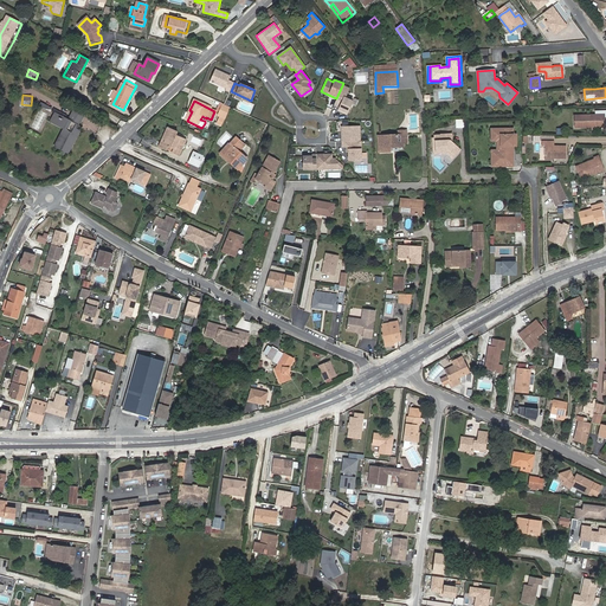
[(224,105),(223,105),(219,114),(226,117),(229,110),(230,109),(224,105)]
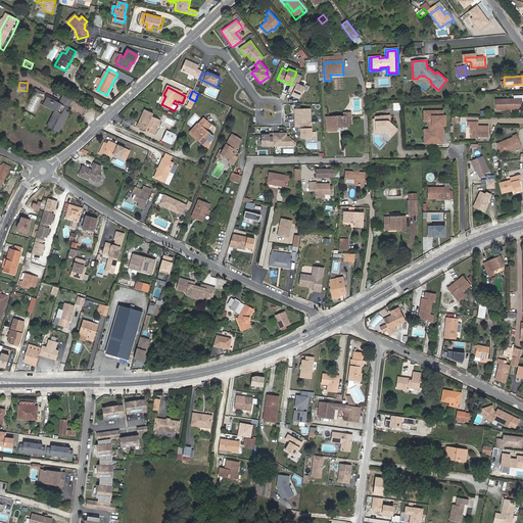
[(55,123),(51,121),(48,126),(59,131),(68,112),(66,110),(72,100),(64,96),(60,104),(48,98),(45,105),(56,111),(60,113),(55,123)]
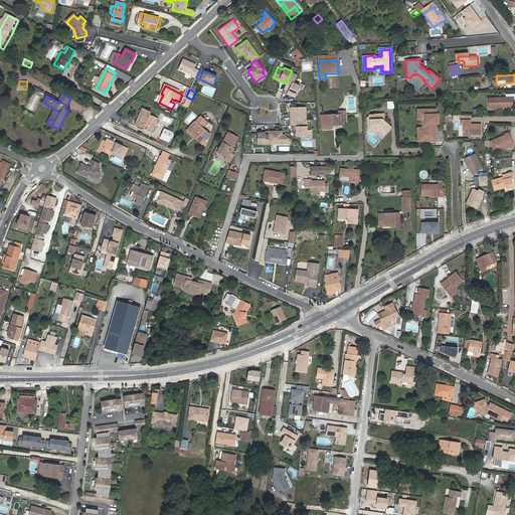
[(514,108),(514,99),(507,99),(494,99),(489,100),(489,106),(487,106),(487,112),(497,111),(497,108),(514,108)]
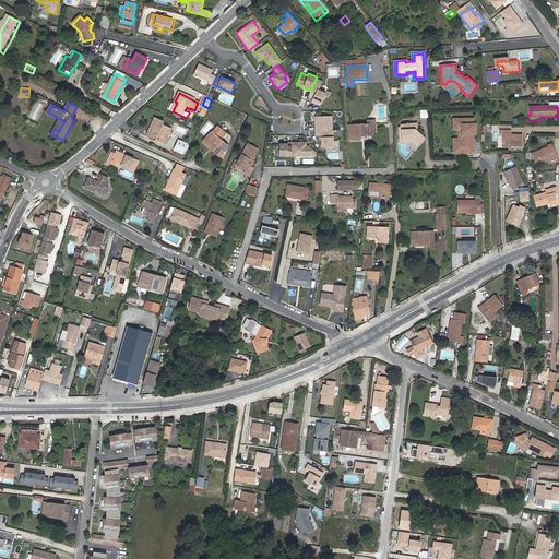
[(80,118),(88,122),(92,117),(83,113),(80,118)]
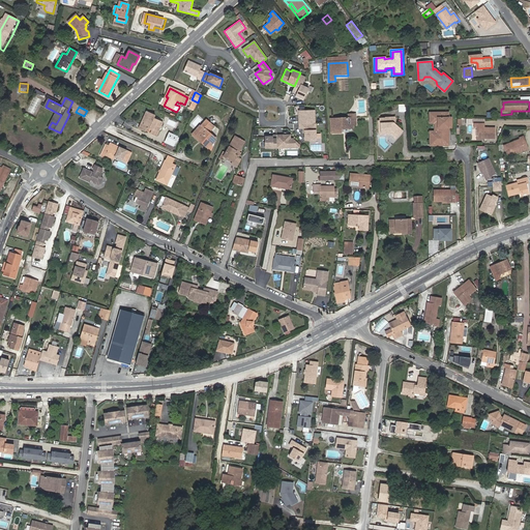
[(441,112),(429,112),(429,119),(437,119),(437,134),(429,134),(429,140),(447,140),(447,127),(447,124),(450,124),(450,117),(447,117),(441,117),(441,112)]
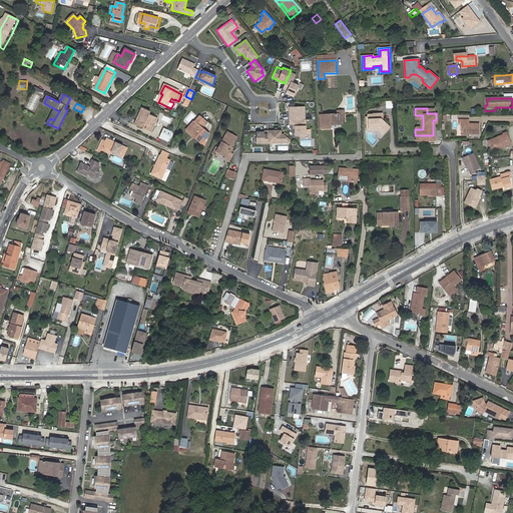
[(55,109),(50,118),(54,120),(59,111),(55,109)]
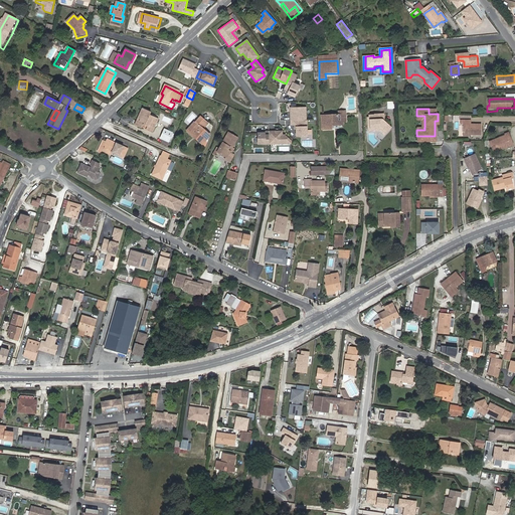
[(142,110),(137,121),(141,123),(147,112),(142,110)]
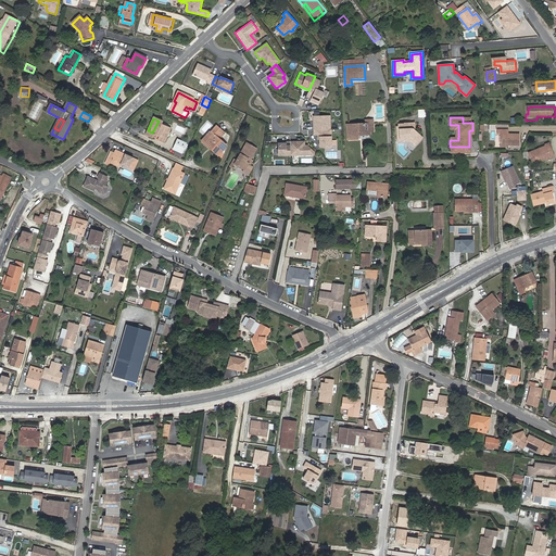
[(164,143),(171,129),(161,125),(162,123),(159,121),(152,133),(148,130),(146,135),(153,138),(153,137),(154,134),(160,136),(158,139),(158,140),(164,143)]
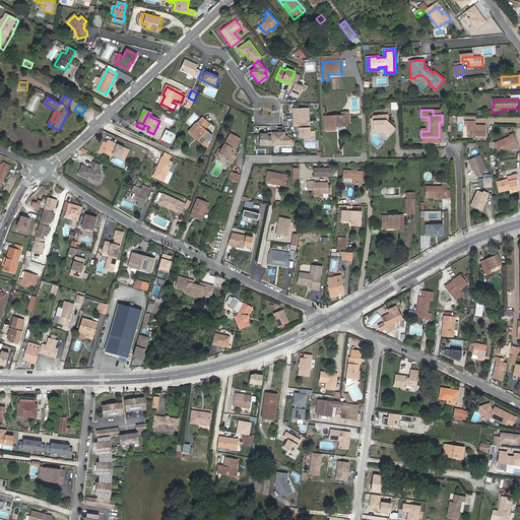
[(372,120),(372,128),(384,128),(389,133),(395,128),(389,121),(386,122),(386,119),(388,119),(388,114),(379,114),(379,115),(374,115),(374,120),(372,120)]
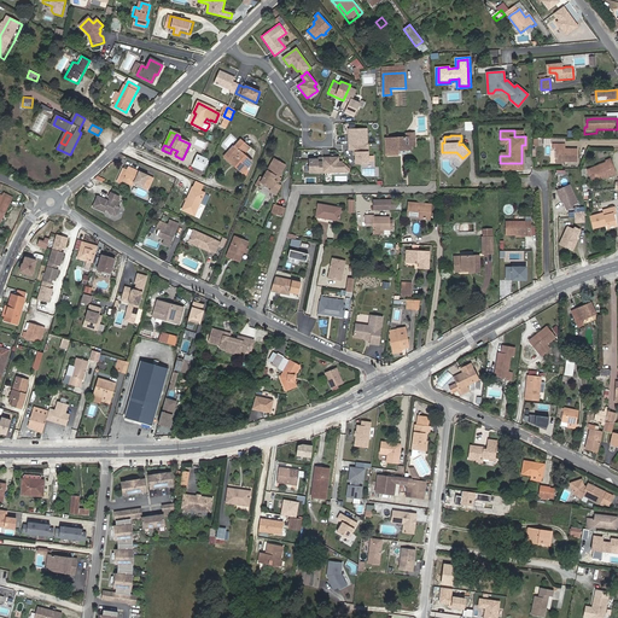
[(397,146),(410,145),(414,145),(414,138),(406,138),(385,139),(386,156),(398,155),(397,151),(397,146)]
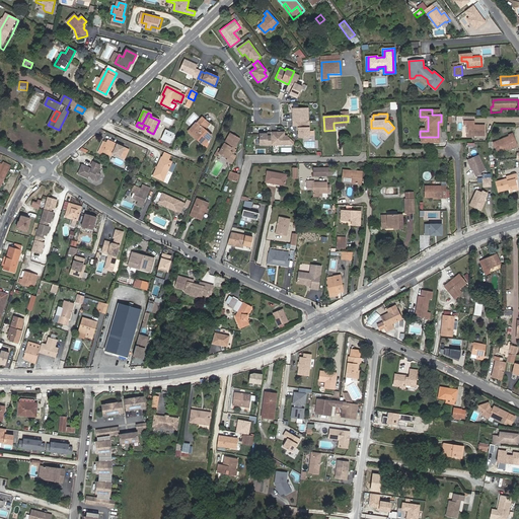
[(197,124),(197,125),(199,126),(192,134),(199,139),(198,141),(203,145),(211,137),(204,130),(209,125),(202,119),(197,124)]
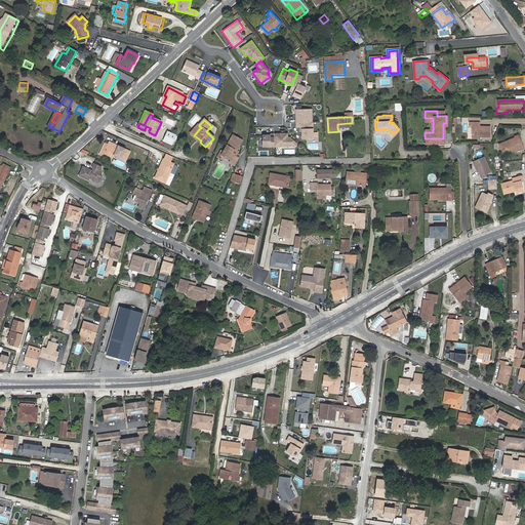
[(313,139),(313,122),(295,122),(295,128),(300,128),(300,138),(313,139)]
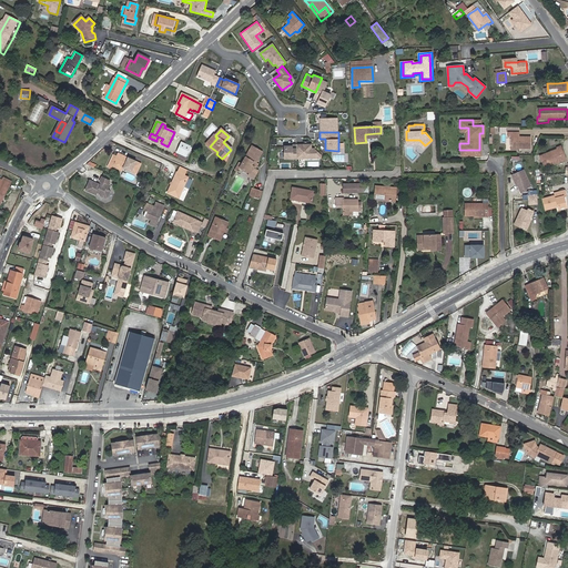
[(181,143),(176,153),(185,158),(190,148),(181,143)]
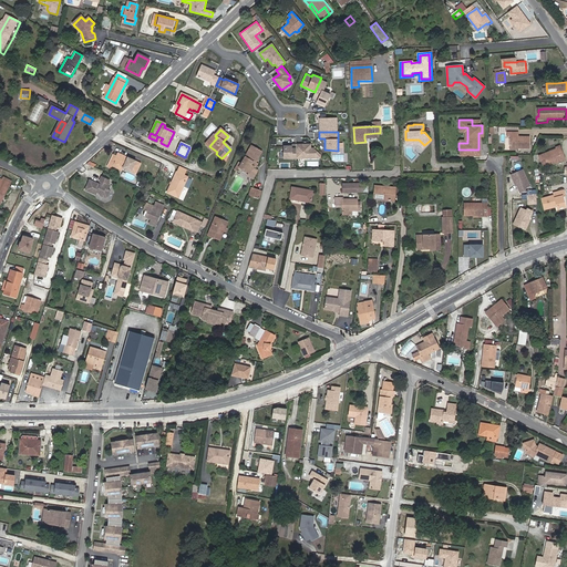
[(311,145),(297,145),(297,160),(321,158),(321,156),(313,150),(311,150),(311,145)]
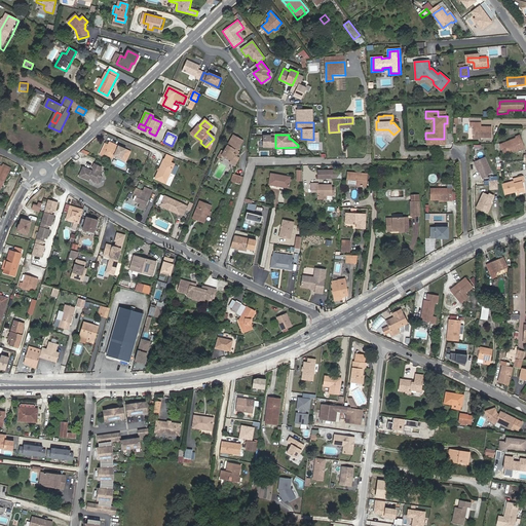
[(239,145),(240,141),(232,136),(232,137),(229,143),(225,153),(224,157),(231,161),(234,155),(232,154),(234,151),(236,152),(236,151),(237,150),(239,145)]
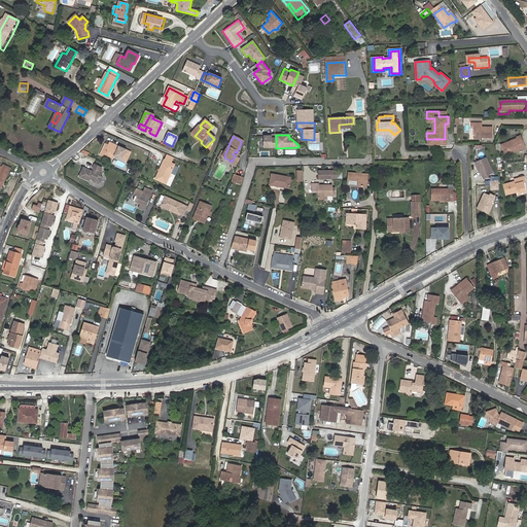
[(221,151),(220,152),(219,155),(218,159),(221,160),(223,156),(224,157),(225,153),(230,143),(233,137),(223,152),(221,151)]
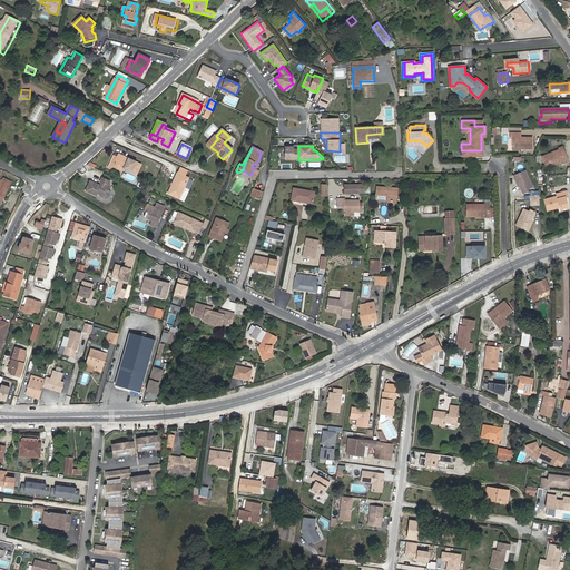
[(124,169),(137,175),(141,165),(119,155),(114,167),(123,172),(124,169)]
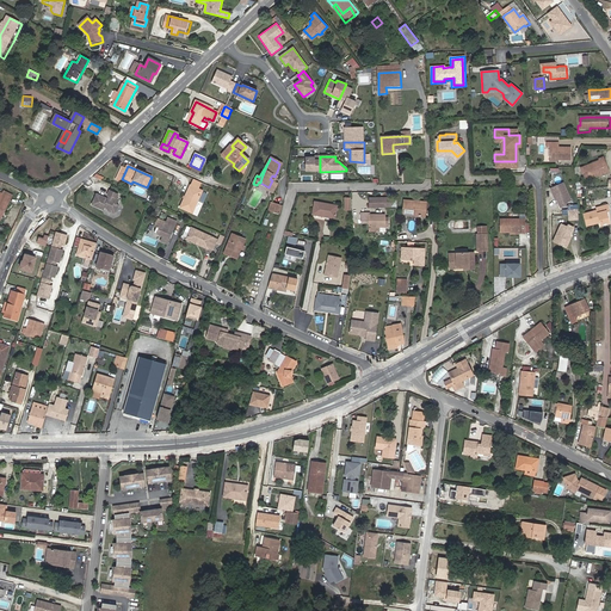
[(586,167),(580,166),(580,167),(585,178),(604,171),(602,167),(593,167),(586,167)]
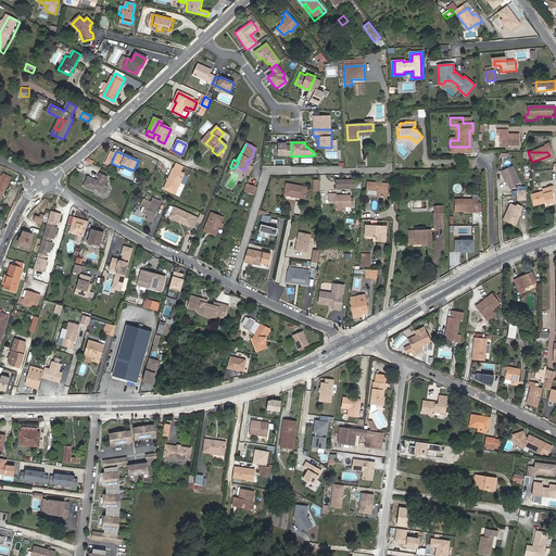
[(182,166),(176,163),(174,169),(182,174),(185,167),(182,166)]
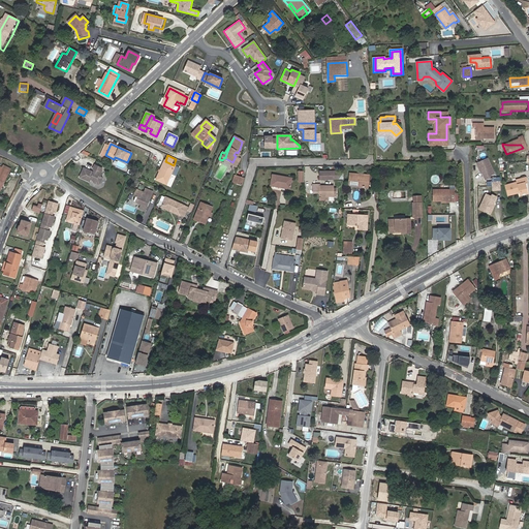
[(481,163),(476,165),(479,172),(480,173),(484,179),(488,177),(488,176),(492,173),(486,158),(480,161),(481,163)]
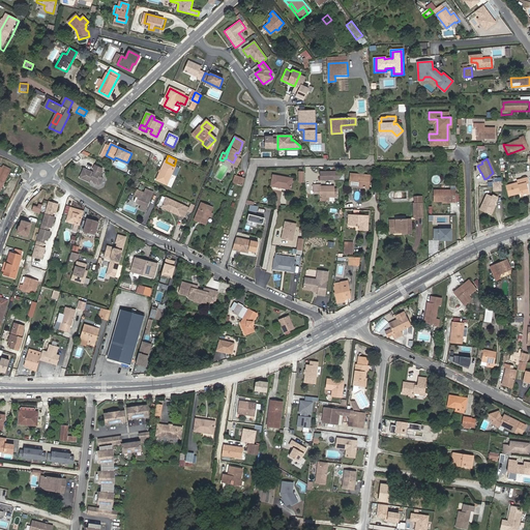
[(156,180),(167,185),(176,167),(174,166),(166,162),(156,180)]
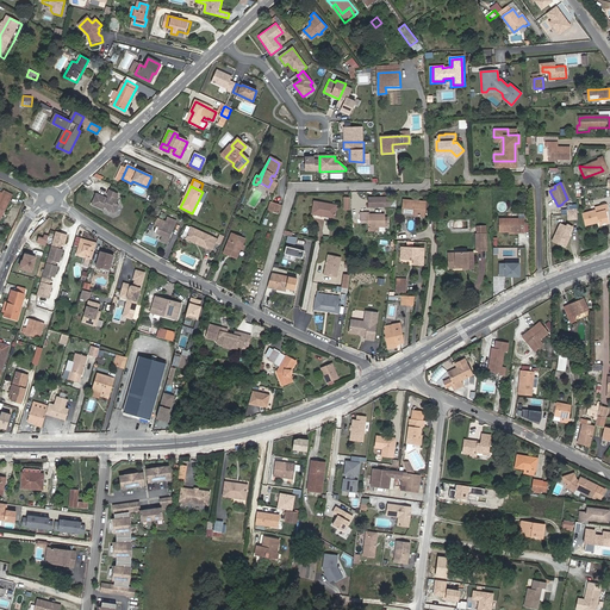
[(91,204),(103,209),(104,205),(106,206),(106,210),(112,212),(114,211),(117,206),(116,205),(114,204),(117,199),(114,198),(117,194),(107,190),(106,194),(107,195),(106,198),(104,199),(104,197),(95,193),(91,204)]
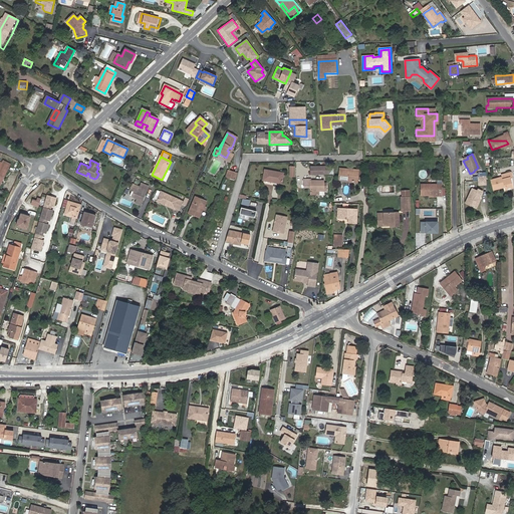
[(0,181),(3,175),(5,176),(7,172),(9,166),(10,165),(3,161),(2,163),(0,162),(0,184),(1,183),(0,181)]
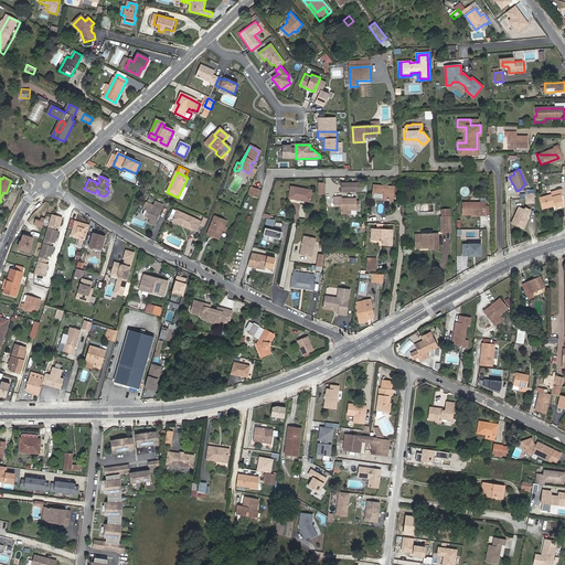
[(383,196),(393,198),(394,188),(374,185),(373,198),(382,199),(383,196)]
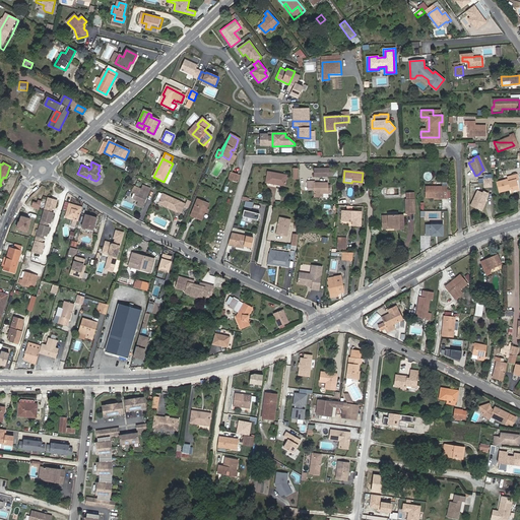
[(266,183),(285,186),(287,175),(268,172),(266,183)]
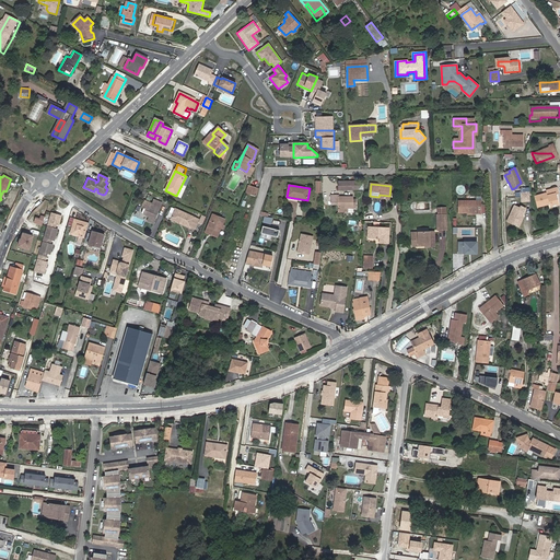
[(549,202),(549,203),(553,202),(557,201),(555,193),(557,191),(557,187),(546,189),(547,191),(535,195),(537,206),(549,202)]
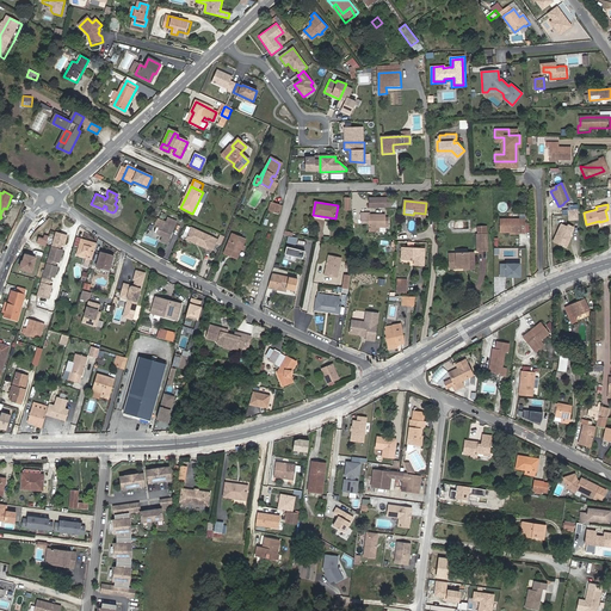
[(369,223),(369,233),(377,233),(377,229),(377,227),(380,227),(386,227),(389,227),(389,218),(386,218),(386,216),(369,215),(369,214),(362,214),(360,223),(369,223)]
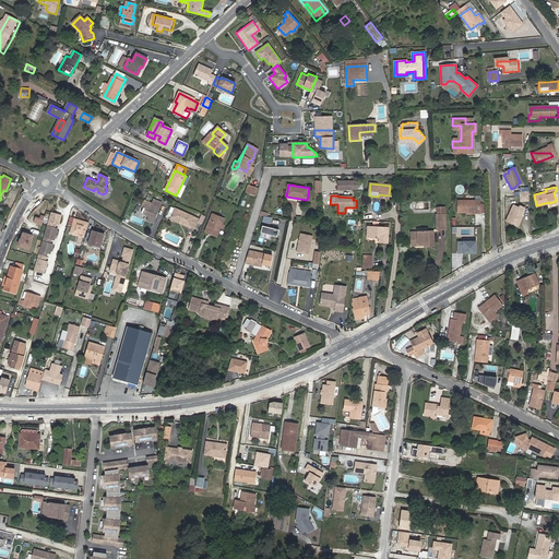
[(142,214),(149,216),(146,221),(154,224),(162,203),(153,200),(152,204),(143,201),(140,207),(143,210),(142,214)]
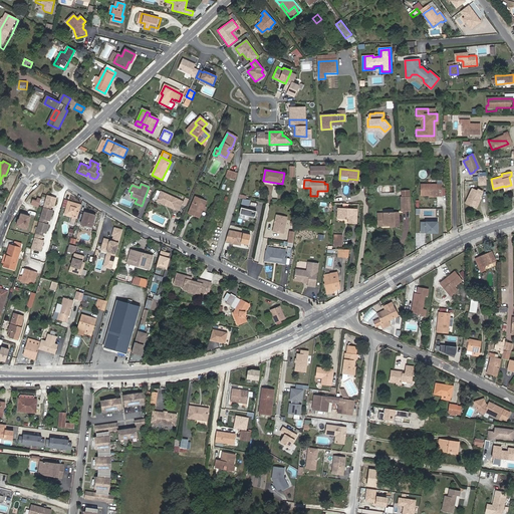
[(435,185),(419,185),(419,195),(440,195),(440,188),(435,188),(435,185)]
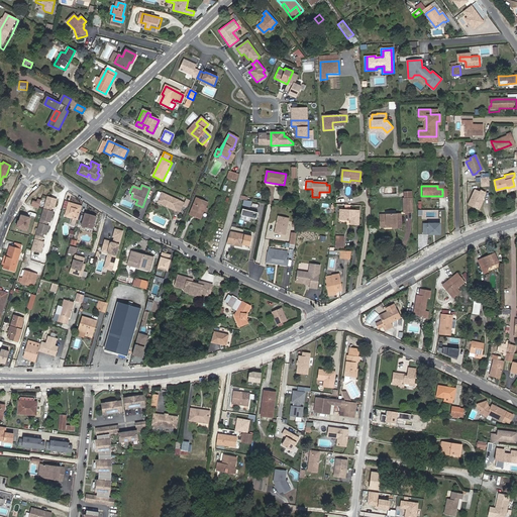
[(476,203),(480,205),(483,199),(482,197),(484,191),(480,190),(480,192),(475,189),(469,203),(475,206),(476,203)]
